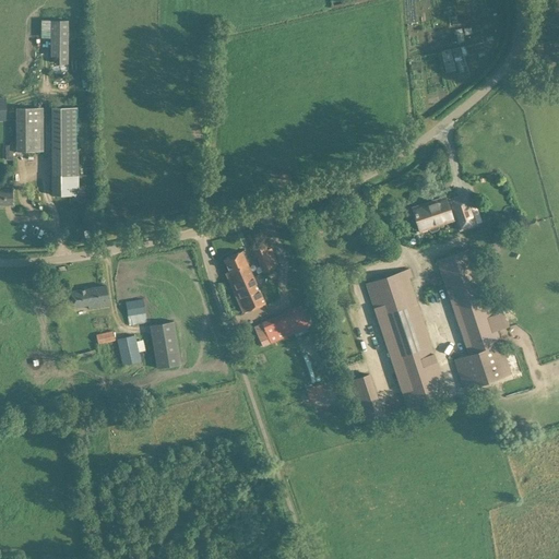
[(51,20),(51,63),(68,63),(68,20),(51,20)]
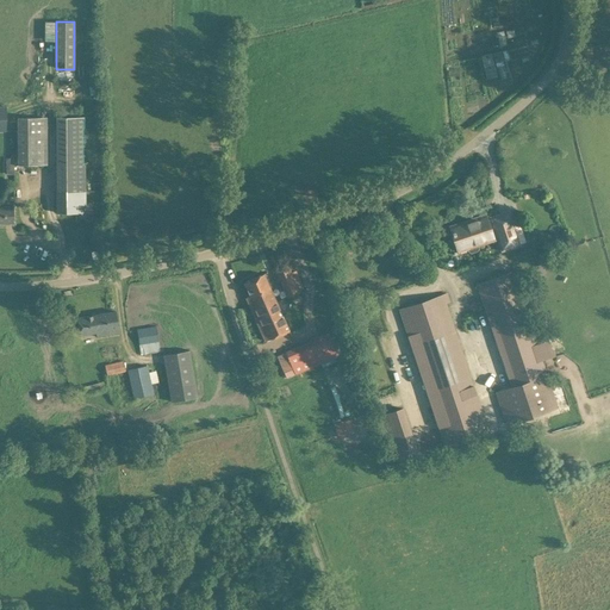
[(502,51),(493,54),(496,62),(504,60),(502,51)]
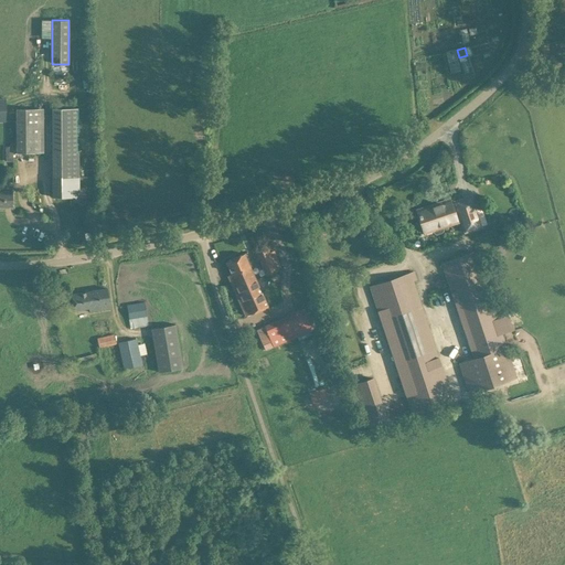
[(460,71),(455,49),(445,51),(450,73),(460,71)]
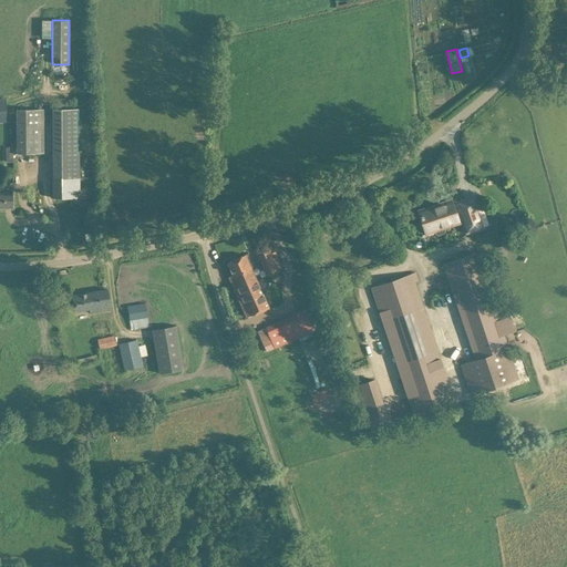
[(17,109),(17,153),(43,153),(43,109),(17,109)]
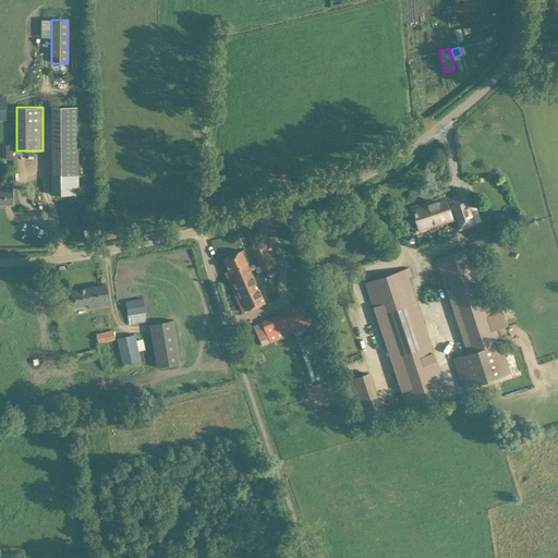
[(51,107),(51,194),(77,194),(77,107),(51,107)]
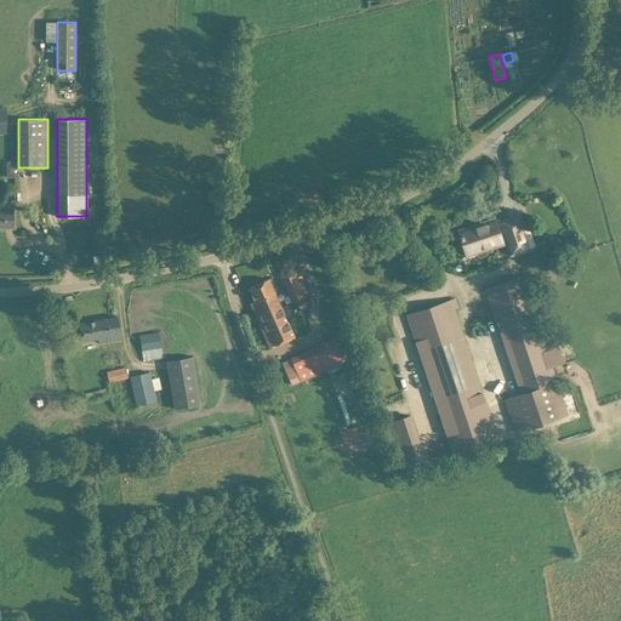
[(6,161),(6,176),(16,176),(16,161),(6,161)]
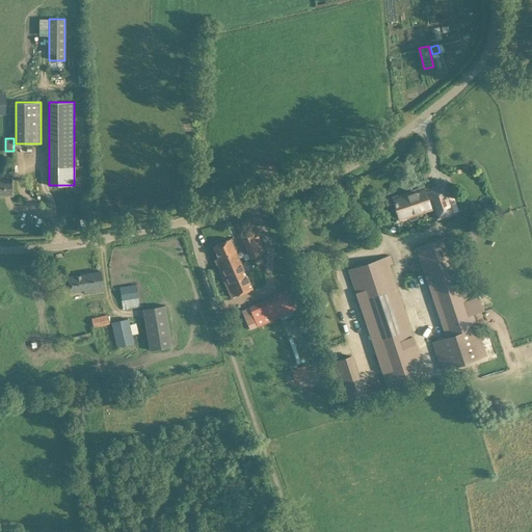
[(0,194),(11,194),(11,180),(0,180),(0,194)]
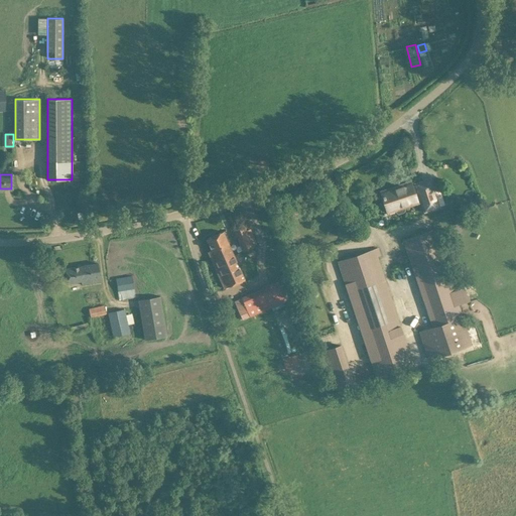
[(380,203),(378,205),(381,214),(384,215),(384,216),(386,215),(386,214),(388,214),(388,213),(395,210),(396,213),(399,214),(404,213),(405,210),(404,208),(417,203),(417,202),(421,201),(424,212),(439,207),(437,207),(433,194),(434,192),(433,188),(430,178),(415,183),(416,184),(412,186),(410,181),(410,183),(402,185),(403,187),(396,189),(395,186),(381,190),(384,201),(380,203)]
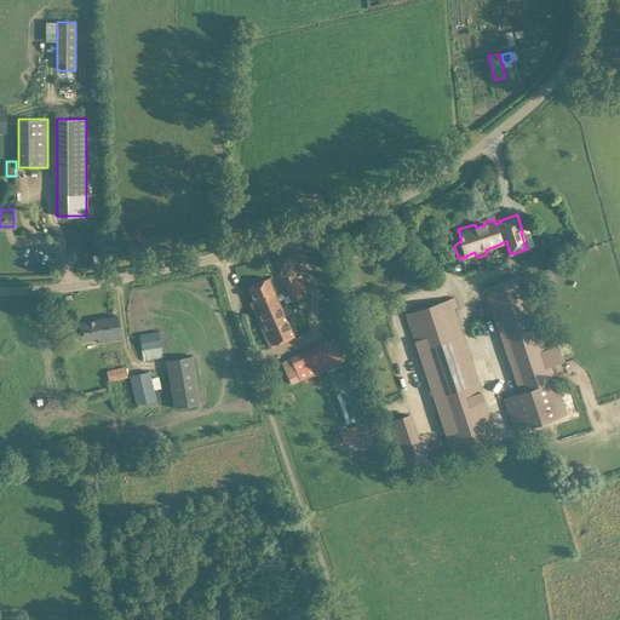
[(196,245),(197,246),(205,244),(204,236),(195,239),(195,240),(191,241),(193,246),(196,245)]
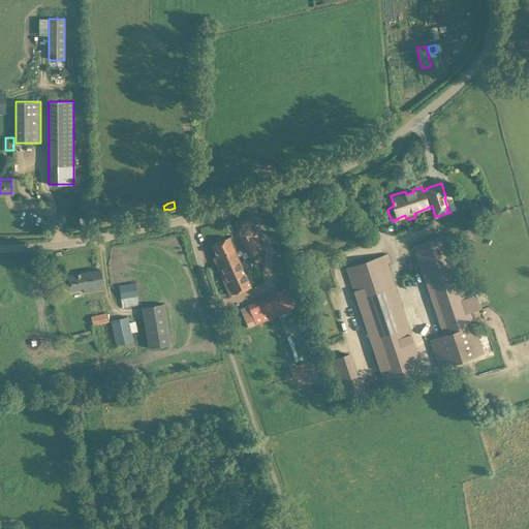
[(296,213),(290,214),(294,227),(301,225),(300,219),(306,217),(303,211),(296,213)]
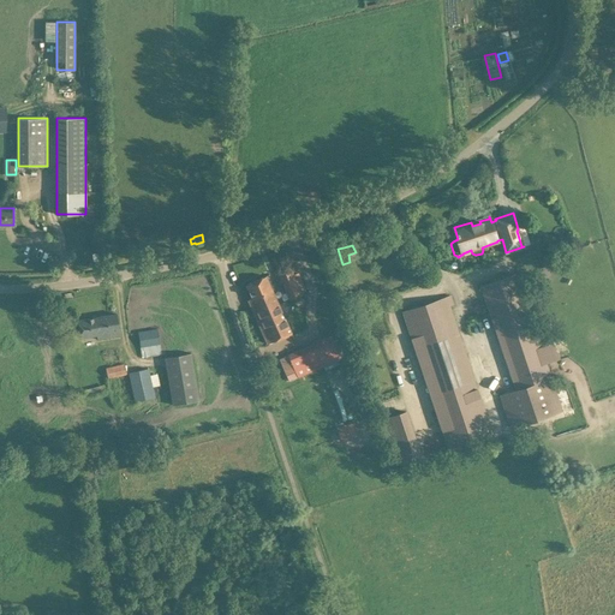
[(276,270),(290,298),(306,291),(299,273),(294,274),(290,264),(276,270)]
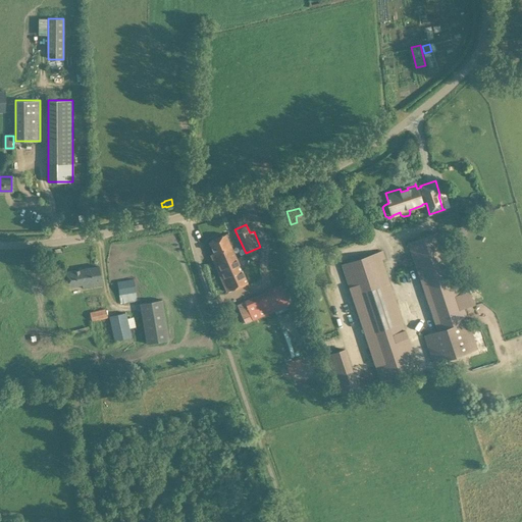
[(438,232),(408,243),(437,331),(425,335),(434,363),(477,349),(468,321),(459,295),(469,292),(466,280),(456,284),(438,232)]
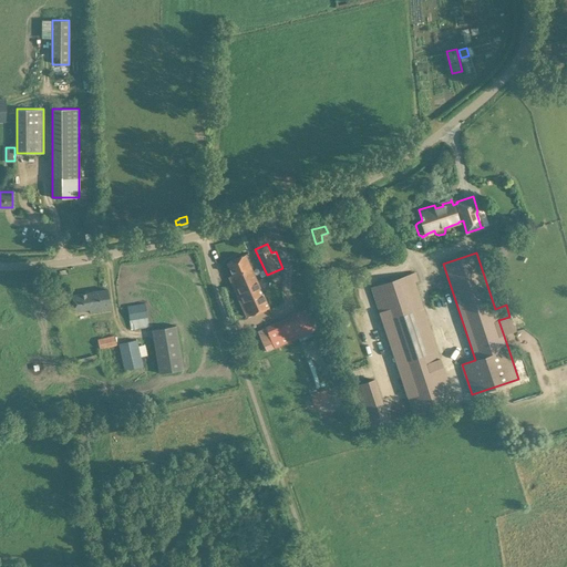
[(228,261),(226,263),(232,275),(228,277),(232,284),(243,279),(246,285),(257,280),(250,264),(246,254),(228,261)]
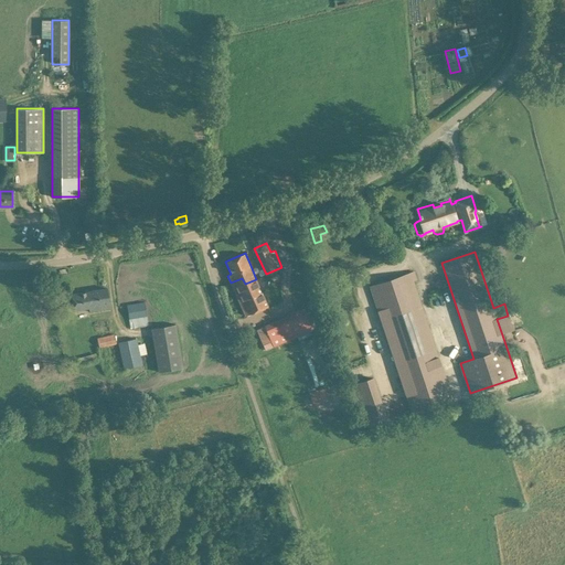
[(331,267),(321,270),(326,281),(334,278),(331,267)]
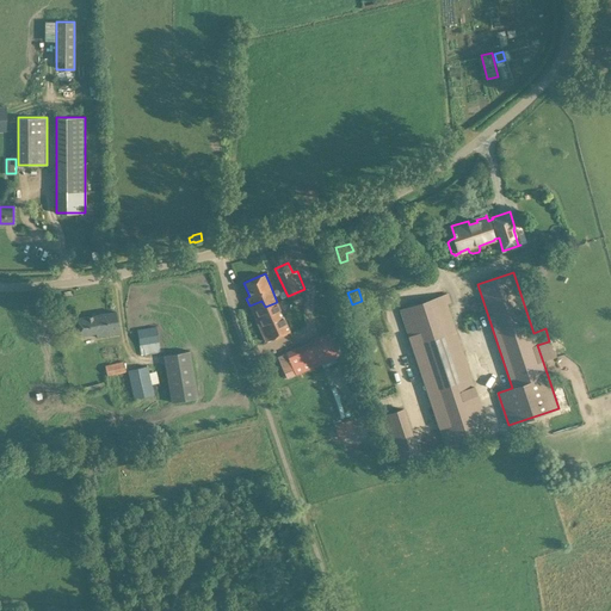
[(400,309),(445,445),(489,431),(444,295),(400,309)]
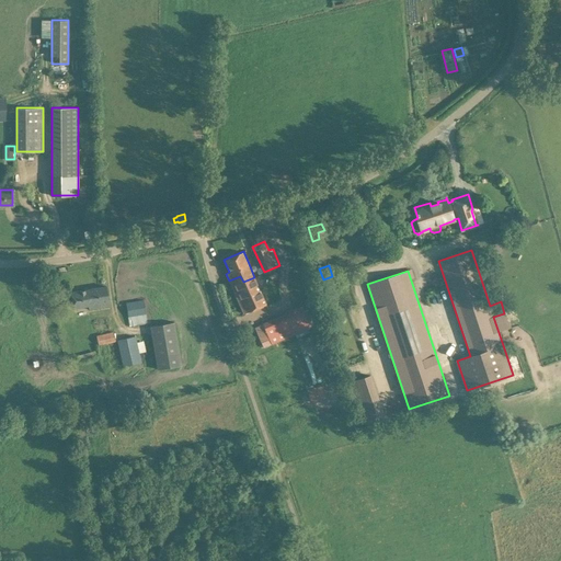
[(240,276),(229,281),(243,313),(265,304),(254,277),(243,282),(240,276)]
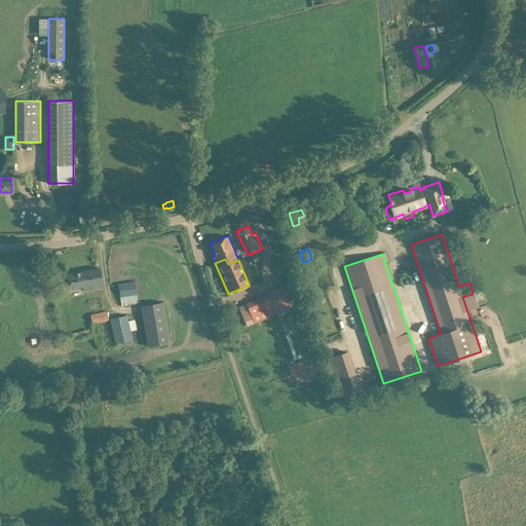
[(67,273),(69,284),(70,289),(83,286),(84,290),(104,286),(101,267),(67,273)]
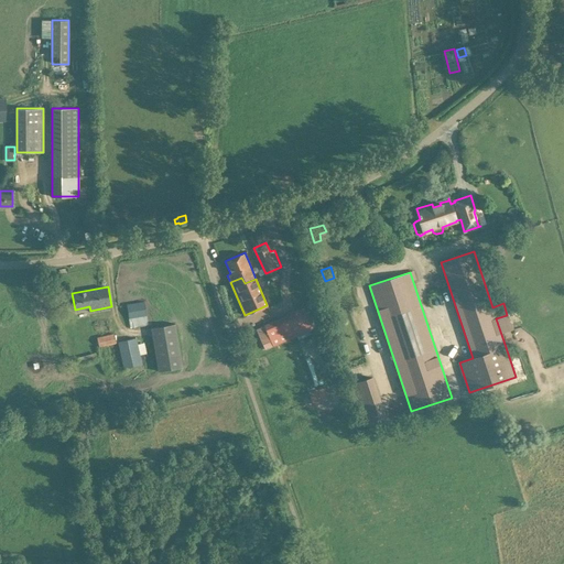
[(144,301),(128,304),(129,311),(131,326),(149,323),(145,307),(144,301)]
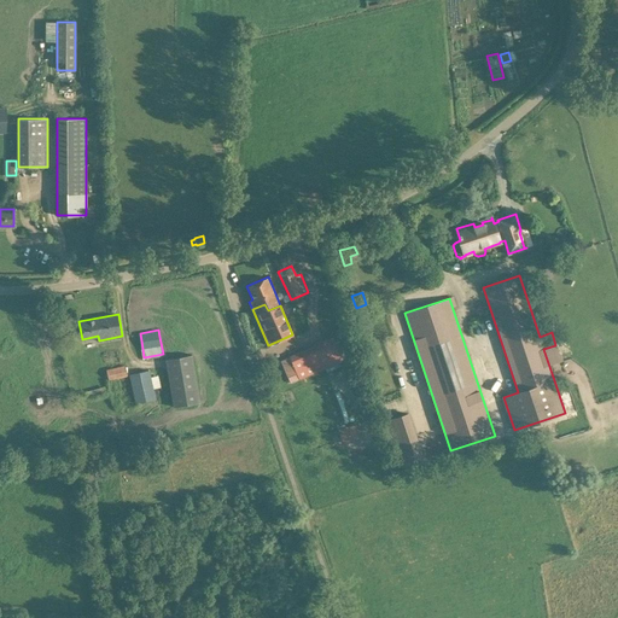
[(333,337),(314,345),(324,368),(344,360),(333,337)]
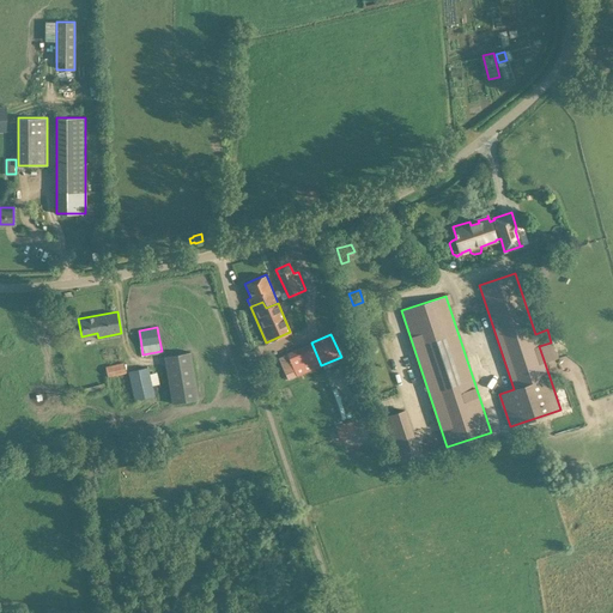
[(311,343),(279,357),(286,374),(295,370),(297,376),(321,365),(311,343)]
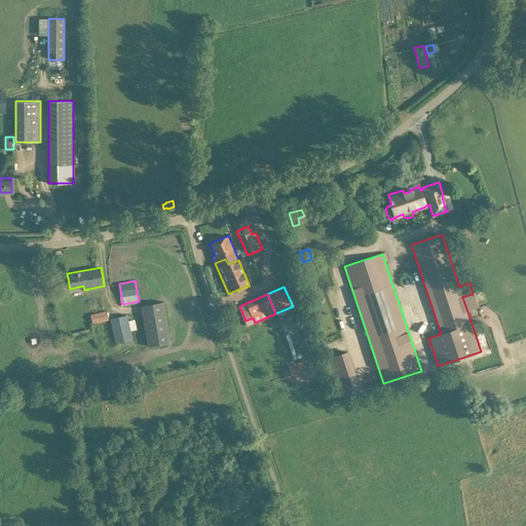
[(141,305),(148,345),(171,341),(163,302),(141,305)]
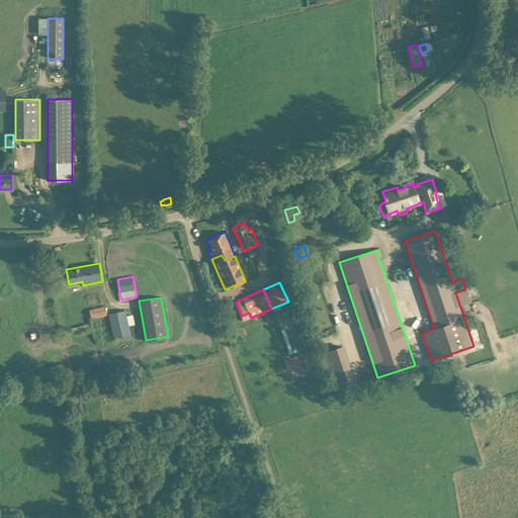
[(89,310),(91,319),(106,315),(104,307),(89,310)]
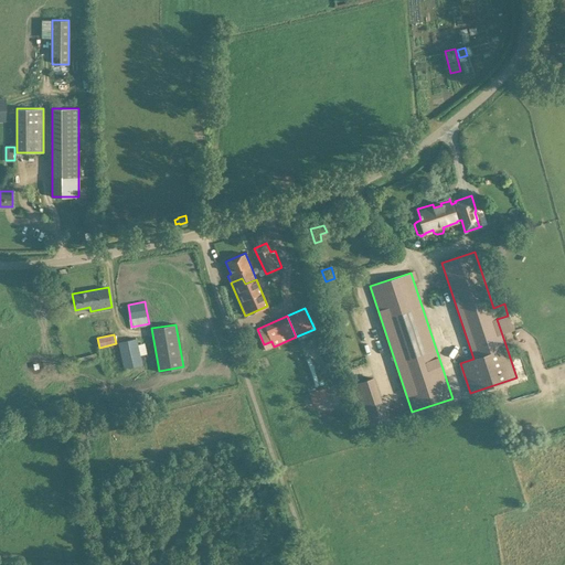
[(118,342),(124,369),(141,365),(136,339),(118,342)]
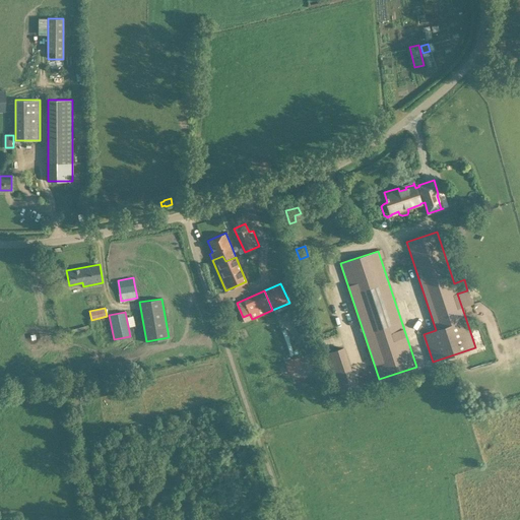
[(324,354),(337,393),(356,387),(343,347),(324,354)]
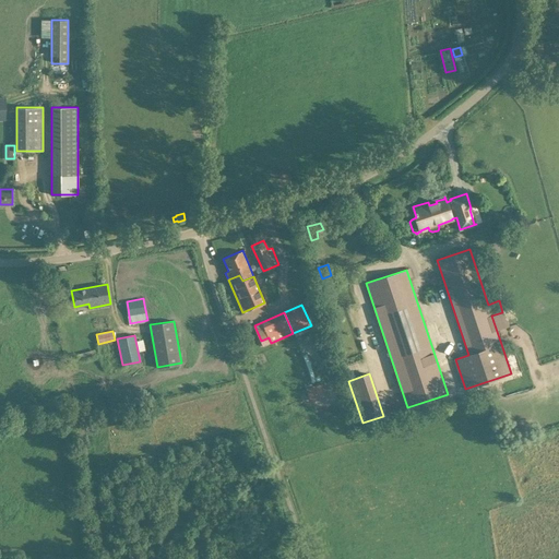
[(306,388),(309,400),(323,395),(320,384),(306,388)]
